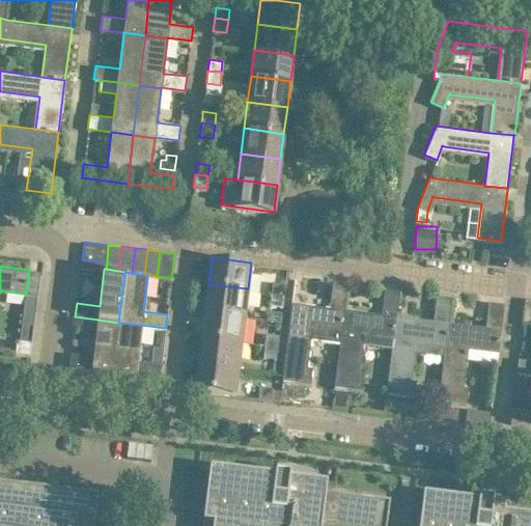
[(272,280),(271,292),(284,293),(285,282),(272,280)]
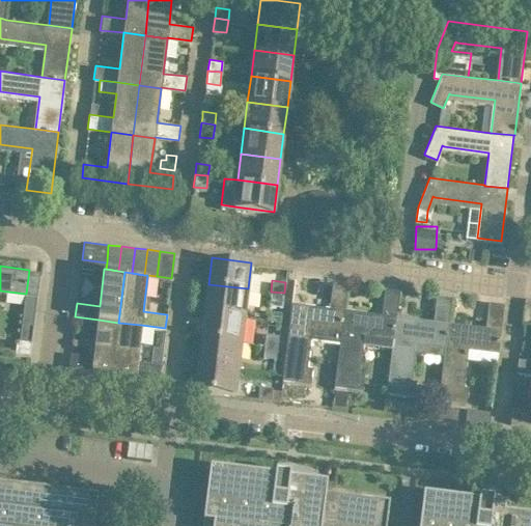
[(343,308),(344,308),(347,282),(332,281),(329,306),(291,302),(285,352),(281,380),(310,383),(312,367),(307,366),(311,329),(340,333),(343,308)]
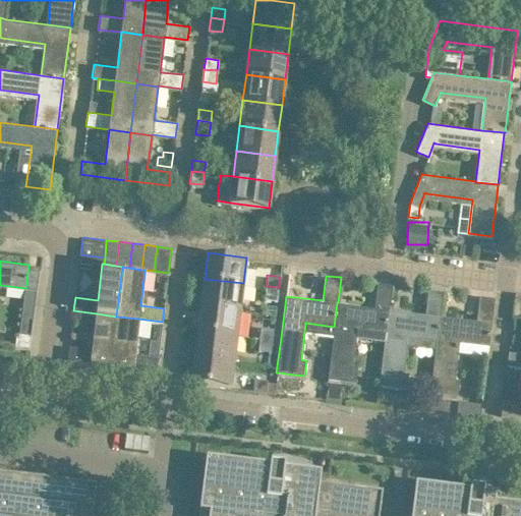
[(201,303),(240,307),(243,283),(205,279),(201,303)]
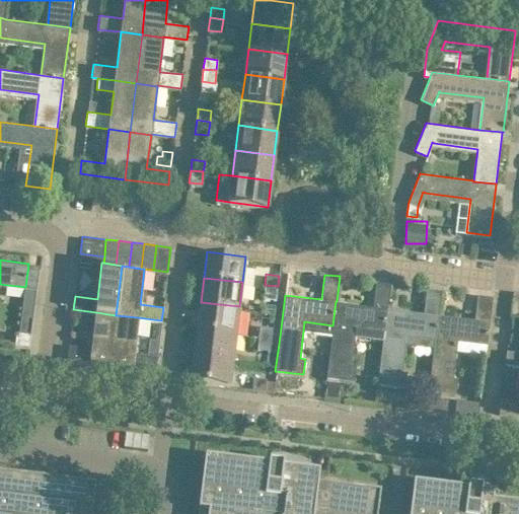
[(372,305),(337,301),(336,301),(332,325),(325,377),(354,380),(356,365),(351,364),(356,327),(383,332),(386,307),(387,307),(390,282),(376,281),(372,305)]
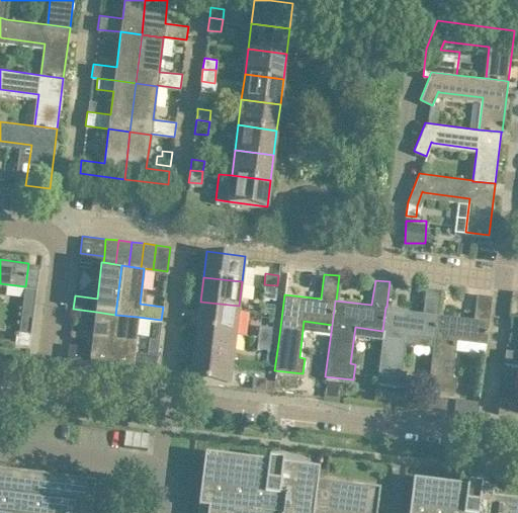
[(277,285),(264,284),(262,296),(275,297),(277,285)]
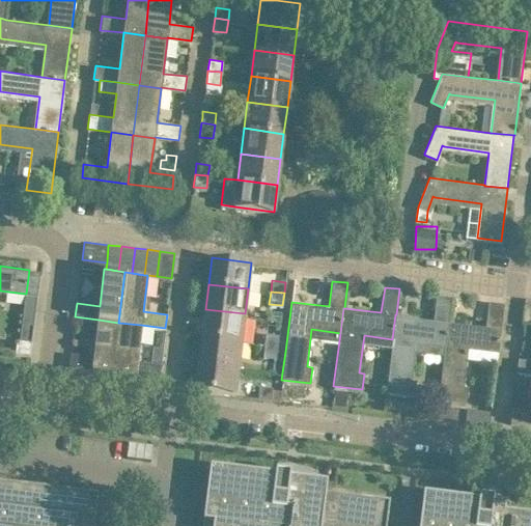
[(434,320),(396,314),(395,314),(392,339),(386,392),(414,395),(416,380),(411,379),(415,352),(443,356),(447,321),(448,322),(452,296),(437,294),(434,320)]
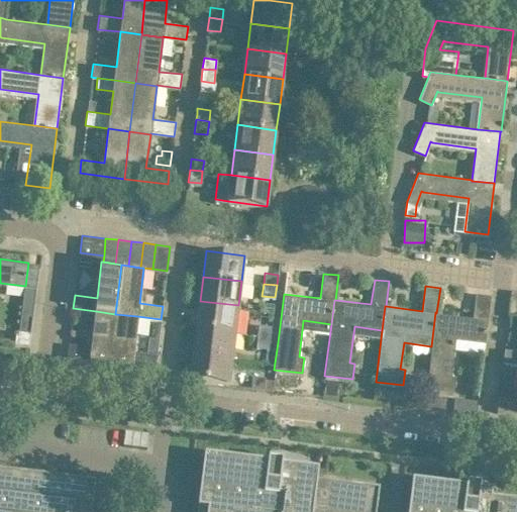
[(473,317),(436,313),(435,312),(431,346),(426,388),(454,392),(456,376),(451,376),(455,339),(485,342),(491,294),(476,292),(473,317)]
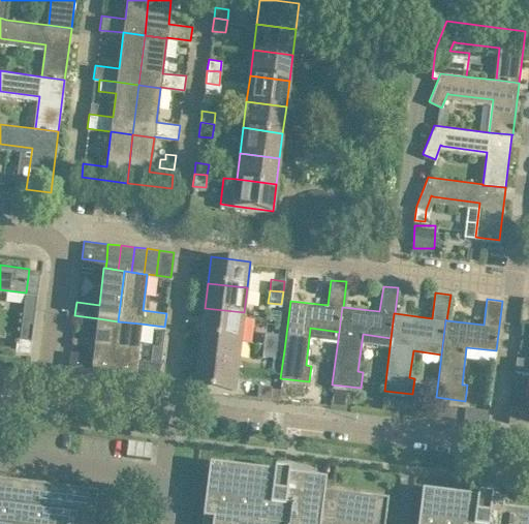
[(201,335),(241,339),(244,312),(205,308),(201,335)]
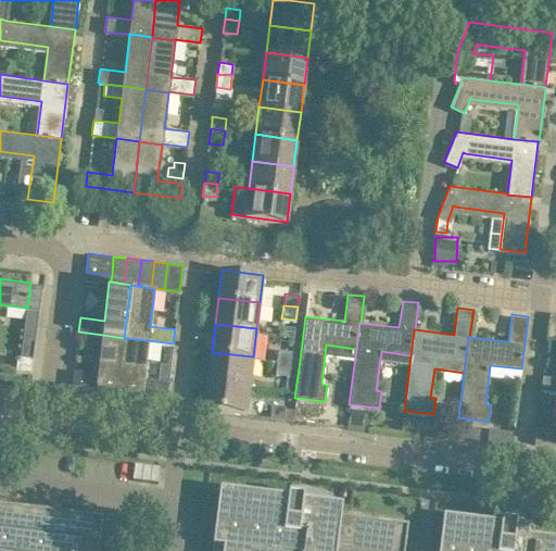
[(99,372),(74,370),(72,384),(118,389),(124,338),(103,335),(99,372)]
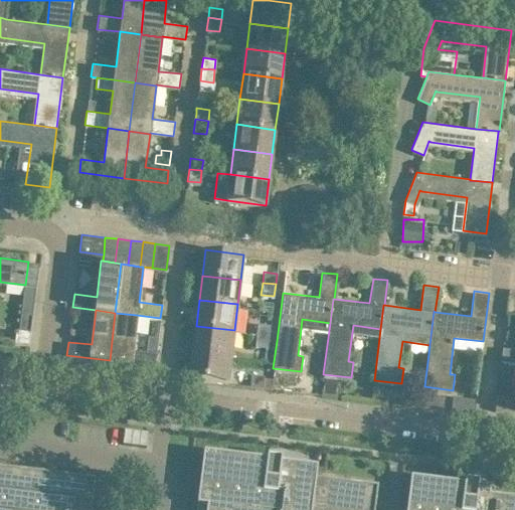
[(16,329),(15,341),(23,342),(29,343),(30,331),(32,315),(20,313),(18,329),(16,329)]
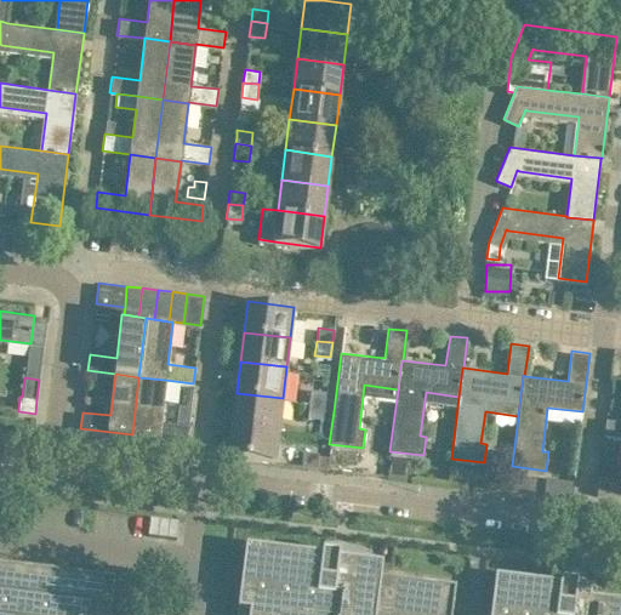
[(165,380),(138,377),(132,434),(186,442),(188,426),(176,423),(160,422),(165,380)]
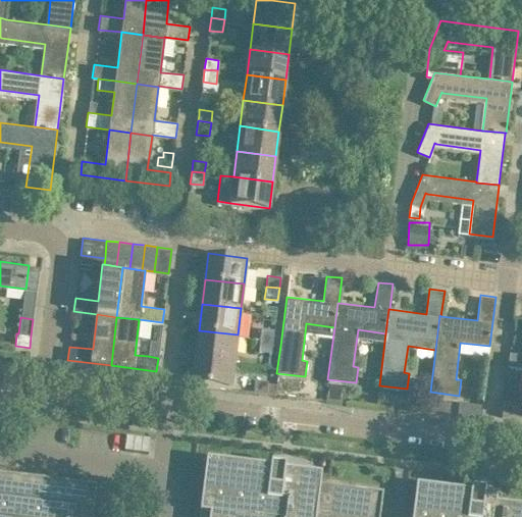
[(261,326),(259,338),(272,339),(274,327),(261,326)]
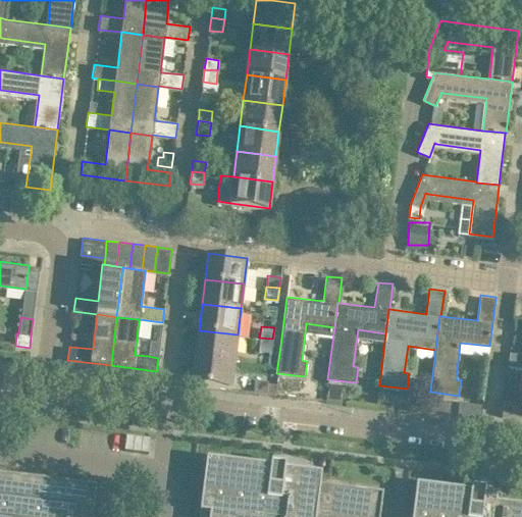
[(195,356),(235,360),(238,334),(199,330),(195,356)]
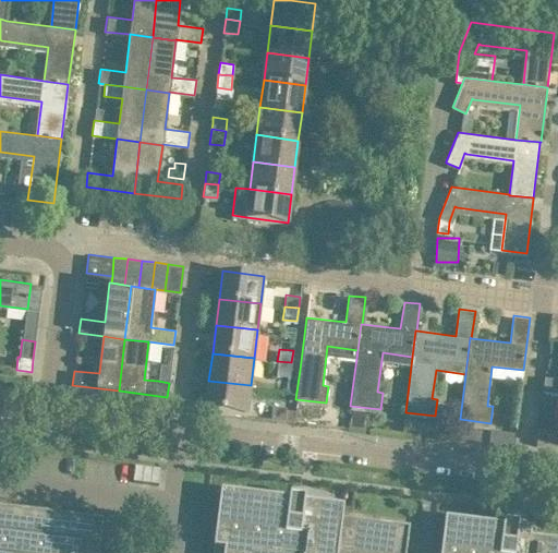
[(290,375),(291,369),(291,362),(277,361),(276,373),(290,375)]
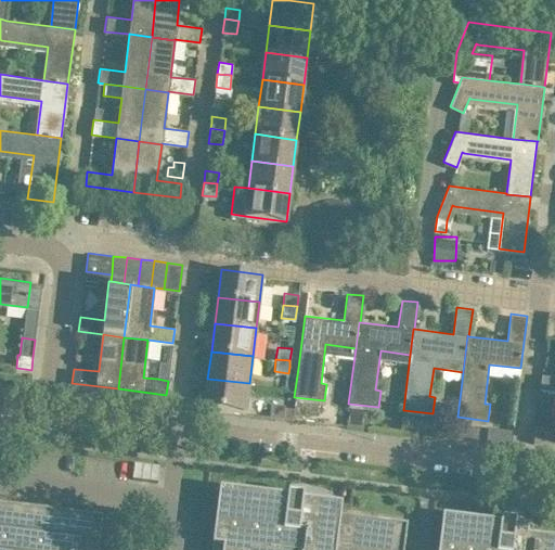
[(159,360),(157,379),(168,381),(169,372),(170,361),(159,360)]
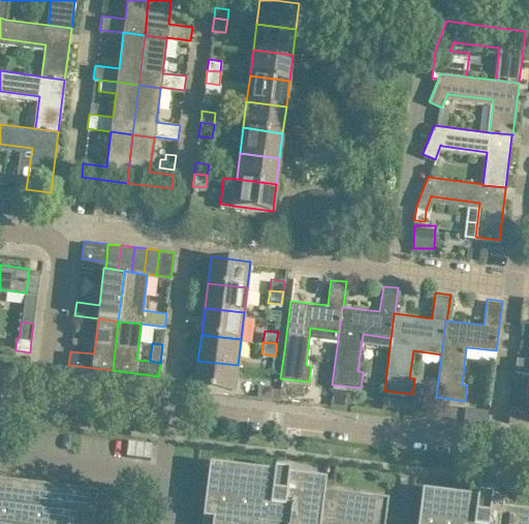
[(528,358),(516,356),(515,370),(528,371),(528,358)]
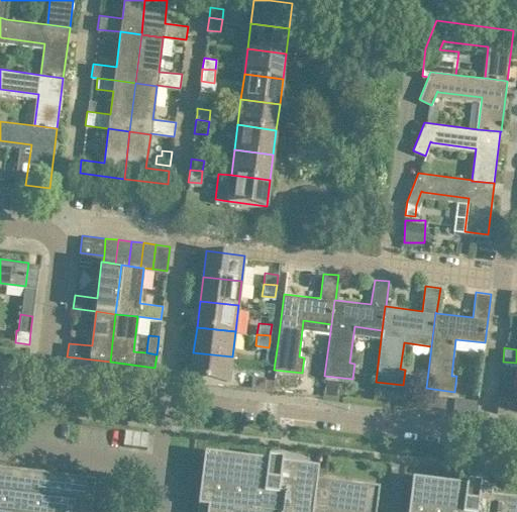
[(190,378),(228,383),(232,356),(193,352),(190,378)]
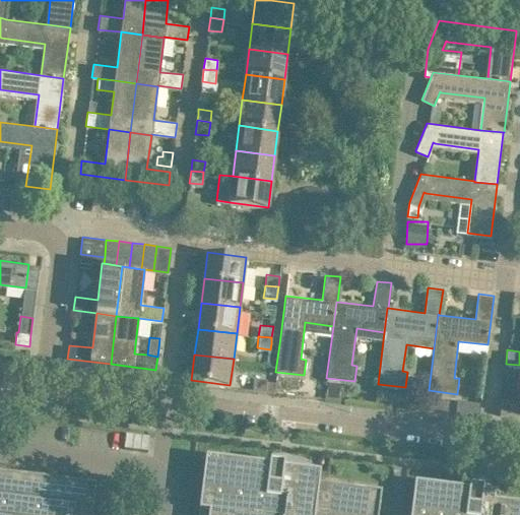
[(252,388),(265,389),(267,378),(254,376),(252,388)]
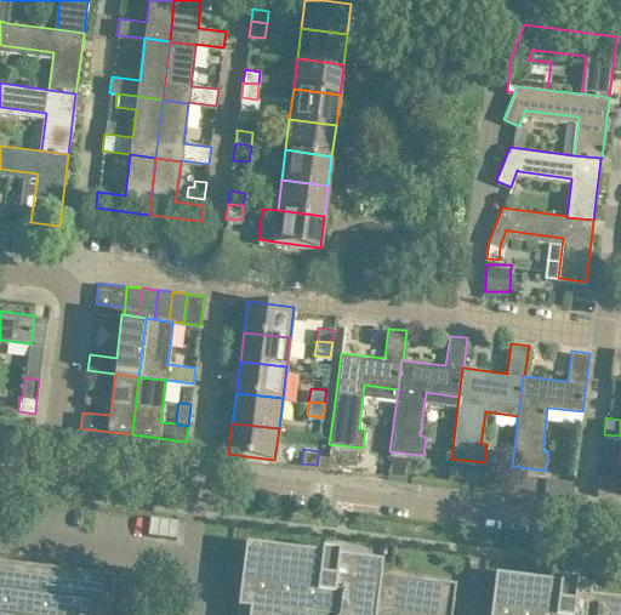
[(620,478),(598,477),(597,493),(620,495),(620,478)]
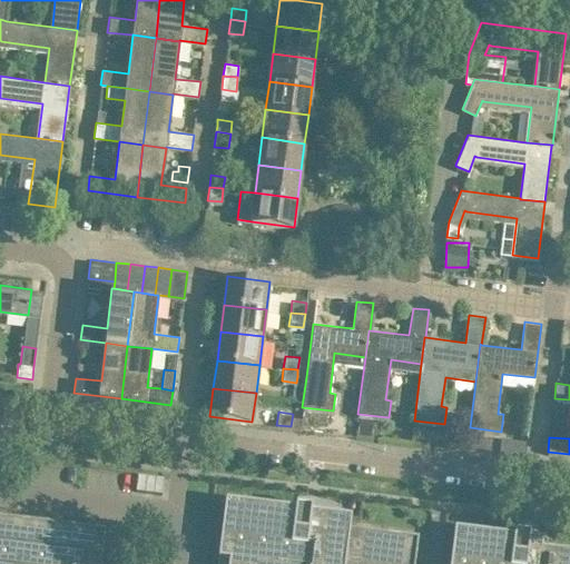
[(295,506),(225,497),(216,563),(414,563),(419,534),(347,525),(347,526),(338,525),(340,521),(320,517),(318,522),(310,521),(312,504),(295,502),(295,506)]
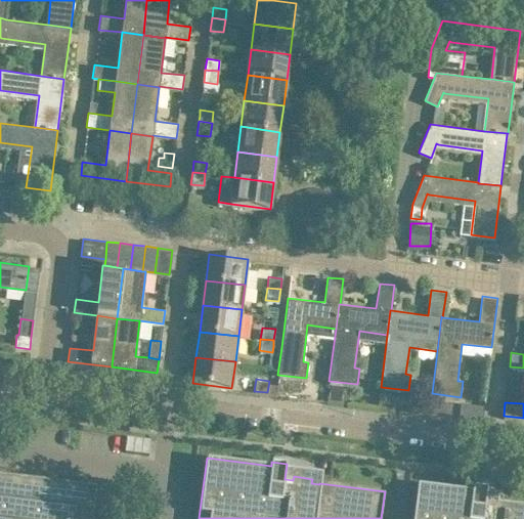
[(0,518),(103,518),(106,498),(95,495),(96,487),(0,475),(0,518)]
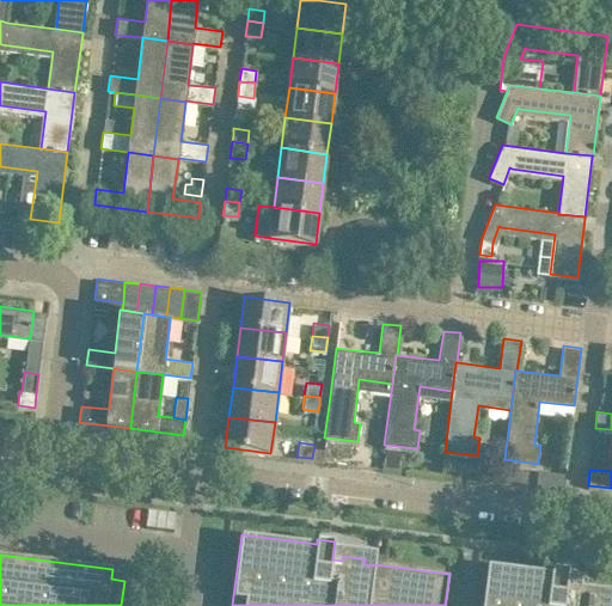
[(488,565),(482,605),(611,605),(611,591),(568,585),(569,569),(552,567),(551,573),(488,565)]
